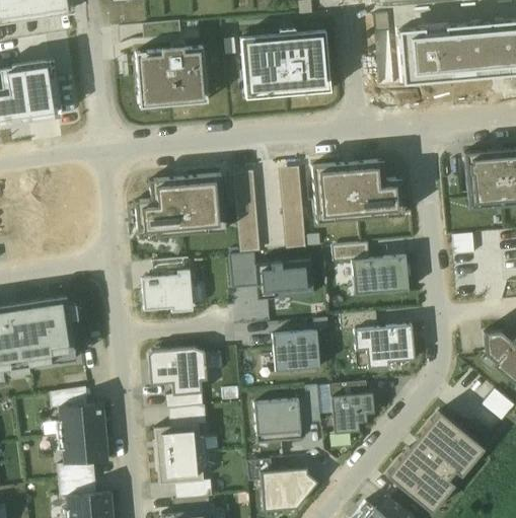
[(0,0),(0,19),(74,9),(72,0),(0,0)]
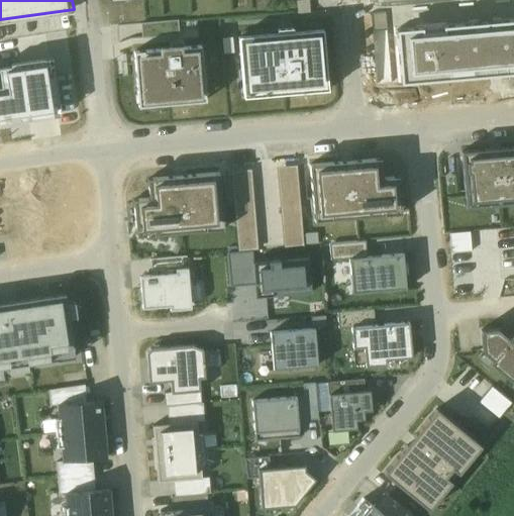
[(513,17),(400,28),(405,81),(513,71),(513,17)]
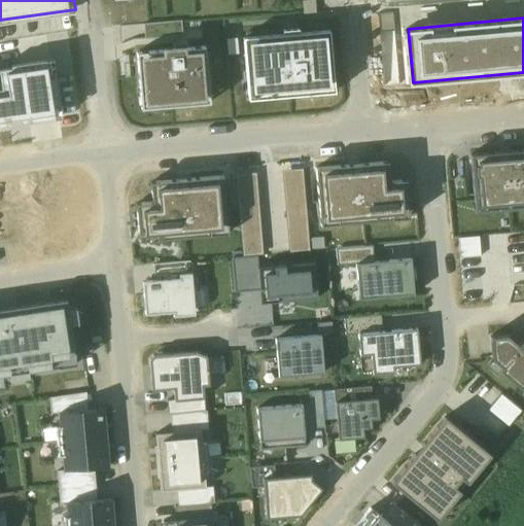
[(330,32),(246,39),(251,100),(336,93),(330,32)]
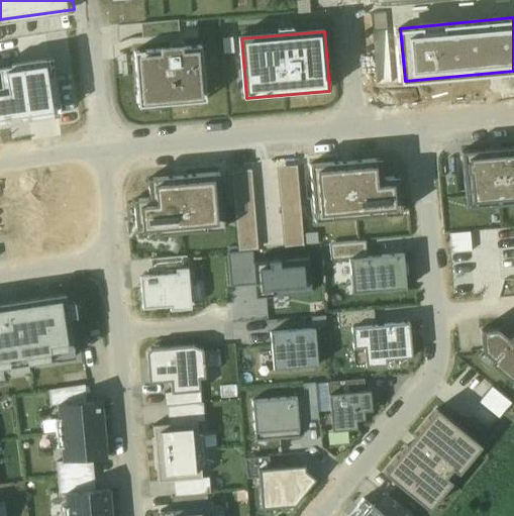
[(161,55),(139,56),(143,104),(204,98),(200,50),(185,53),(184,45),(161,47),(161,55)]
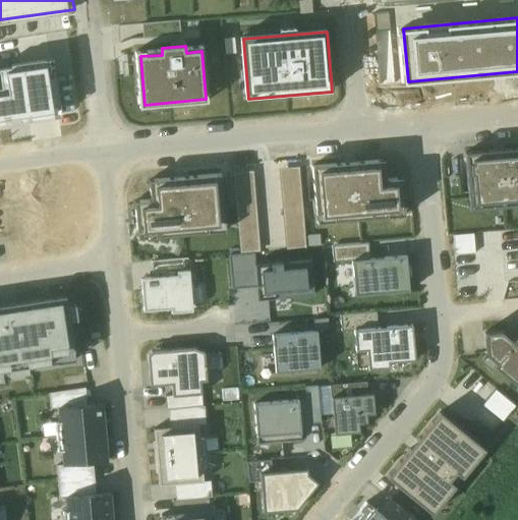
[(0,116),(53,109),(46,62),(6,68),(9,91),(0,92),(0,116)]
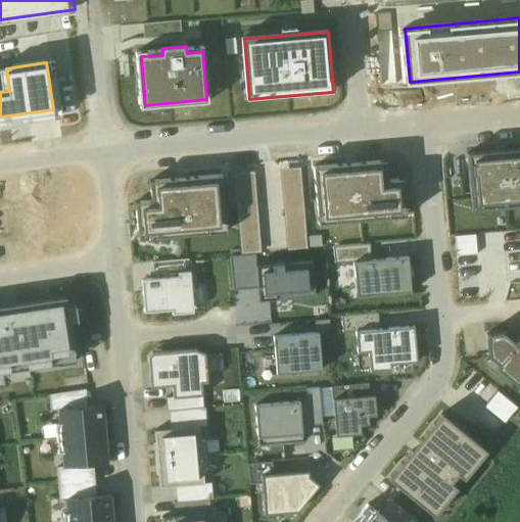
[(519,149),(469,154),(469,159),(463,159),(465,197),(472,196),(473,202),(489,201),(490,209),(519,207),(519,149)]
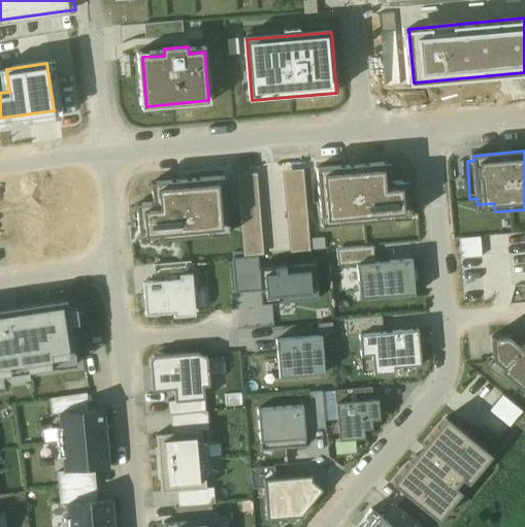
[(389,168),(320,173),(324,231),(412,224),(408,186),(391,187),(389,168)]
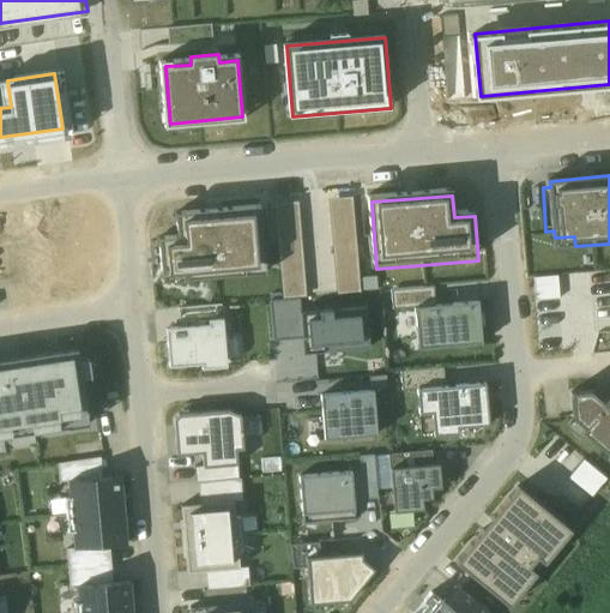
[(259,214),(177,221),(180,247),(162,248),(164,286),(264,277),(259,214)]
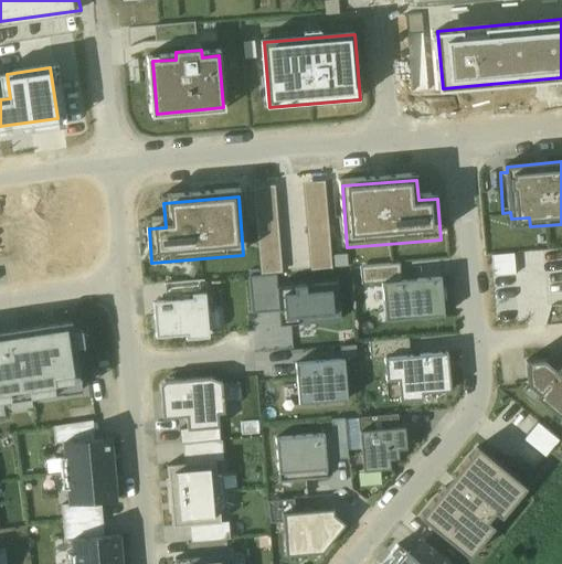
[(402,265),(362,268),(363,286),(384,285),(403,283),(402,265)]
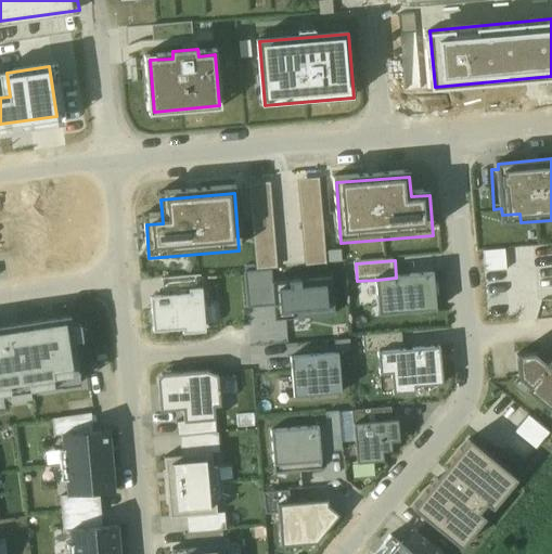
[(273,273),(246,275),(248,311),(277,309),(276,294),(273,273)]
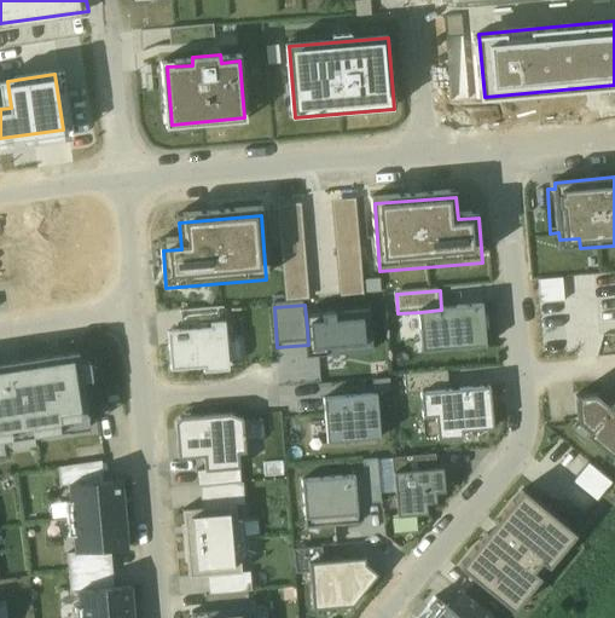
[(441,310),(421,312),(424,352),(488,347),(485,306),(441,310)]
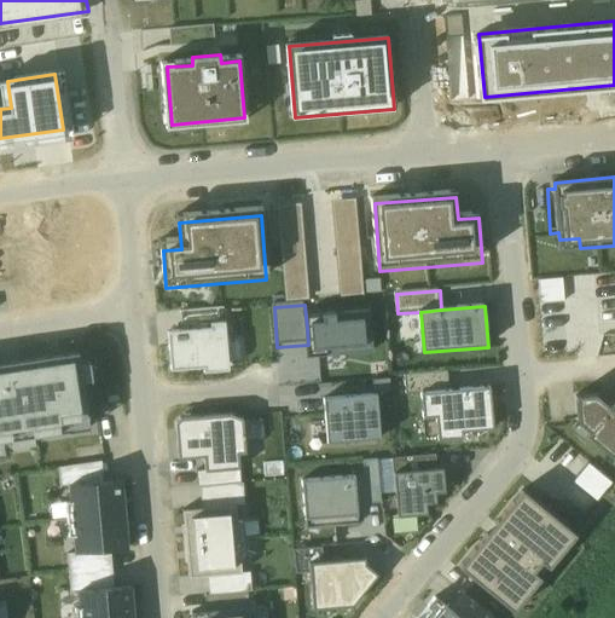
[(184,313),(185,333),(212,331),(212,325),(227,325),(226,311),(184,313)]
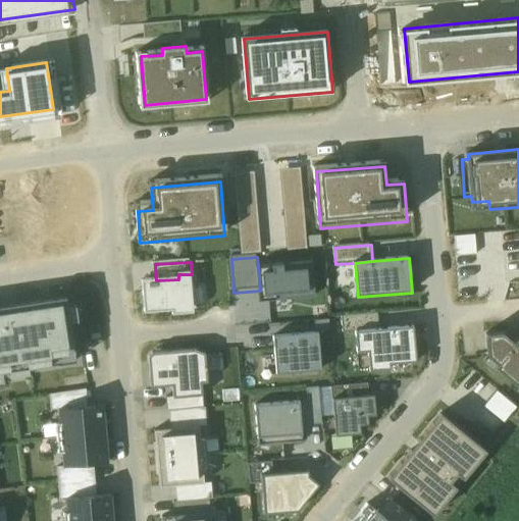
[(272,275),(259,276),(260,291),(261,303),(316,299),(313,263),(281,265),(282,269),(271,269),(272,275)]
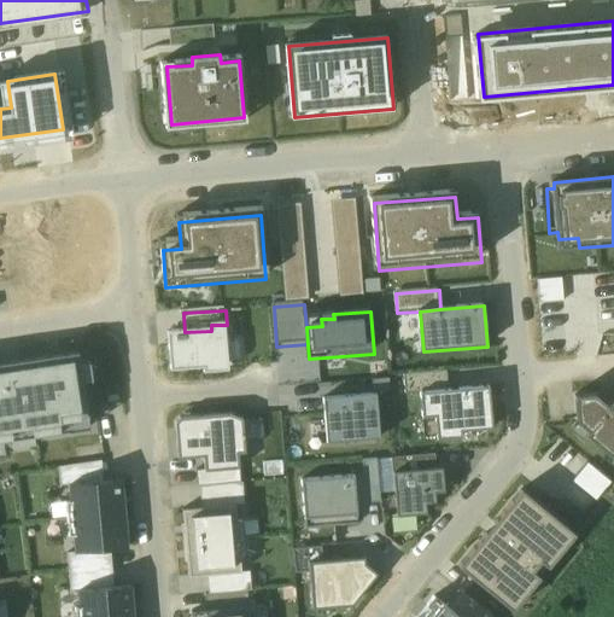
[(185,332),(170,333),(173,373),(205,371),(206,376),(229,374),(227,325),(211,325),(211,331),(185,332)]
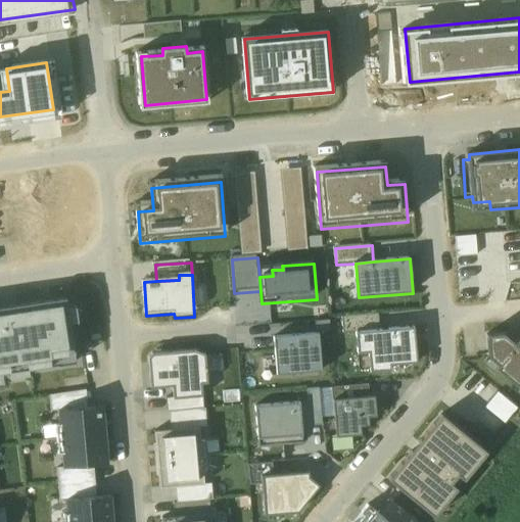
[(68,297),(0,307),(0,373),(78,363),(72,323),(81,322),(78,306),(69,307),(68,297)]
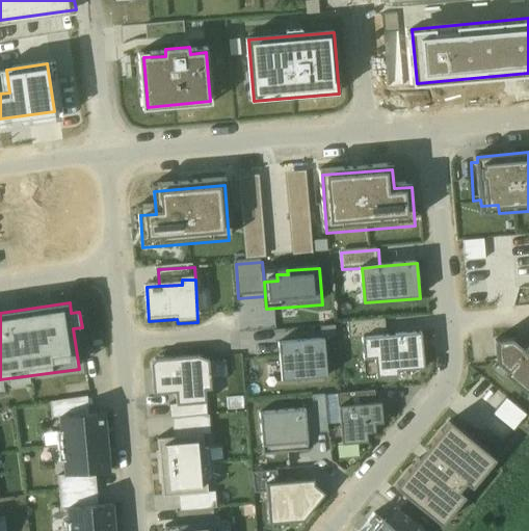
[(387,320),(349,322),(350,339),(364,339),(388,337),(387,320)]
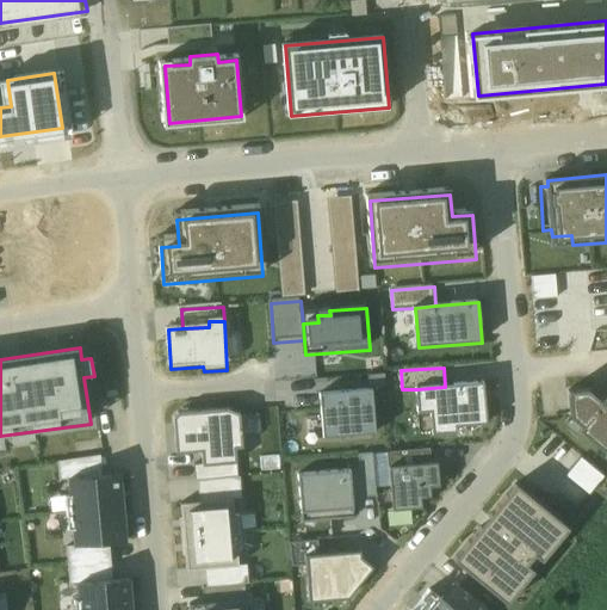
[(445,387),(417,389),(420,411),(433,410),(435,433),(458,431),(458,425),(488,423),(485,384),(445,387)]
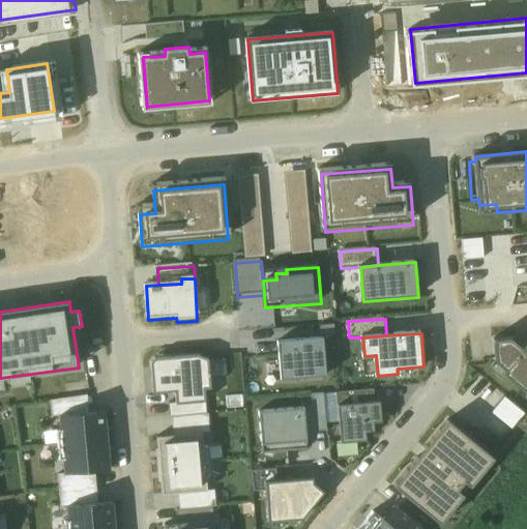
[(324,339),(279,342),(282,378),(326,374),(324,339)]
